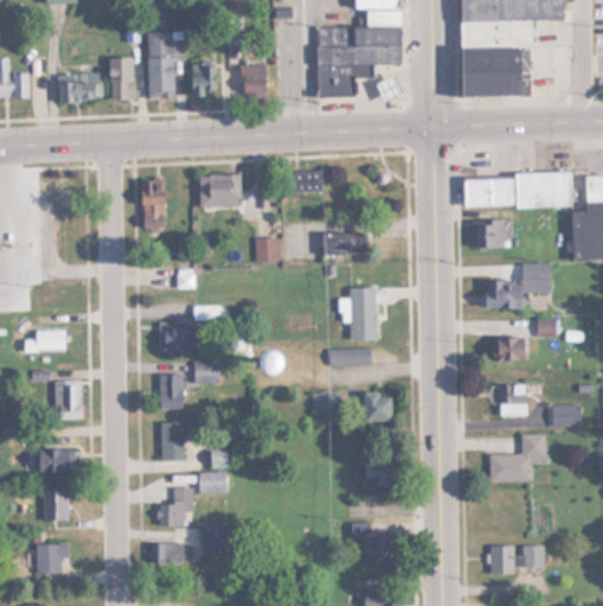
[(563,0),(460,0),(460,96),(531,97),(532,20),(563,20),(563,0)]
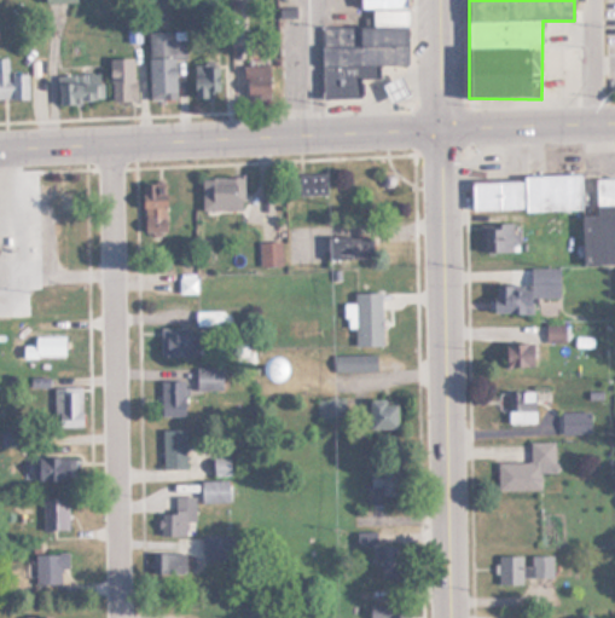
[(375,9),(410,7),(410,24),(375,26),(375,9)]
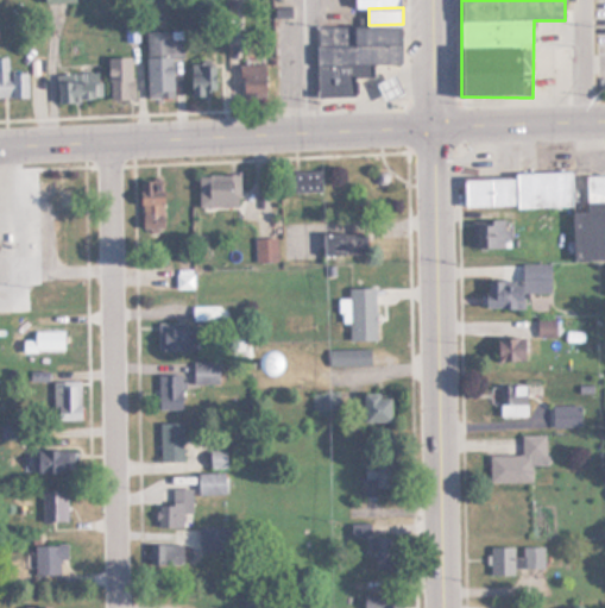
[(375,45),(403,44),(403,24),(369,25),(319,26),(319,46),(375,45)]
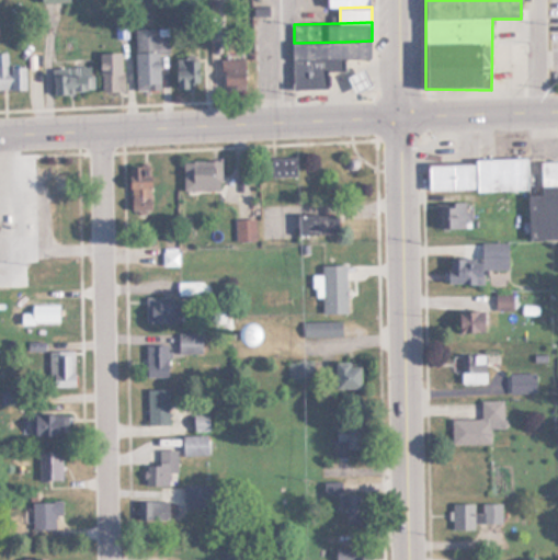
[(161,54),(171,54),(171,30),(136,30),(136,90),(161,90),(161,54)]
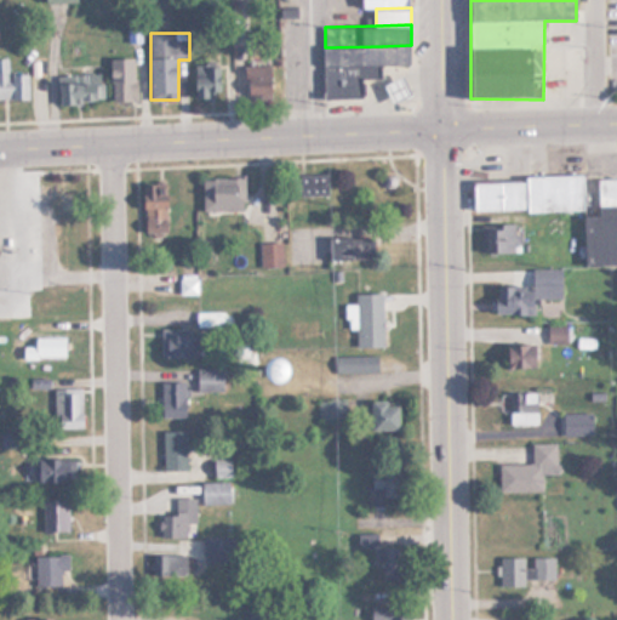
[(382,66),(412,64),(411,45),(325,47),(325,67),(382,66)]
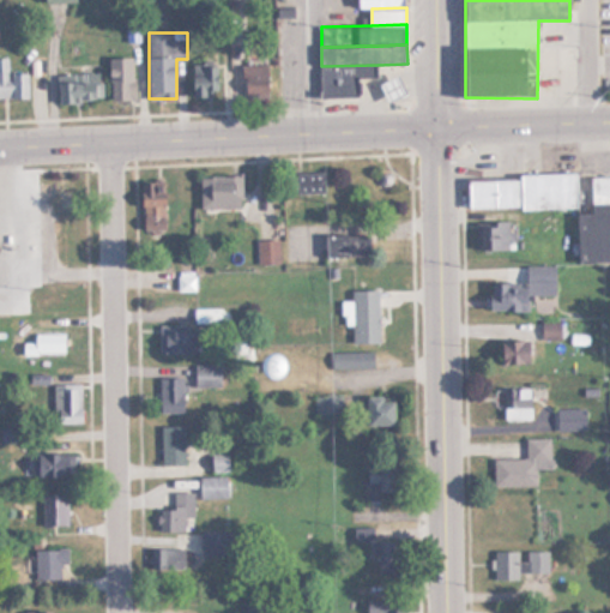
[(0,98),(30,98),(30,74),(10,74),(10,59),(0,59),(0,98)]
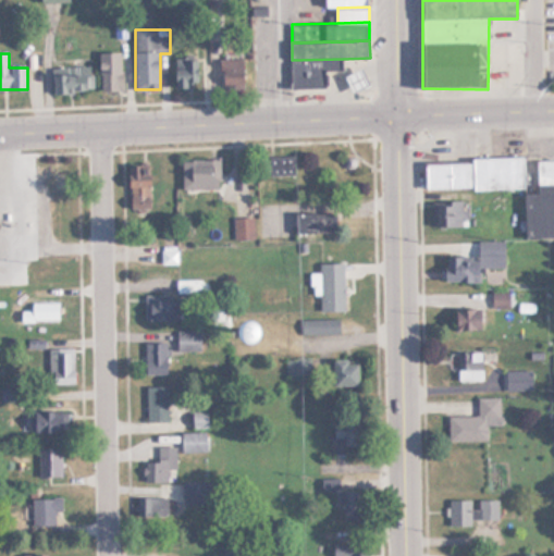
[(100,91),(123,91),(123,53),(100,53),(100,91)]
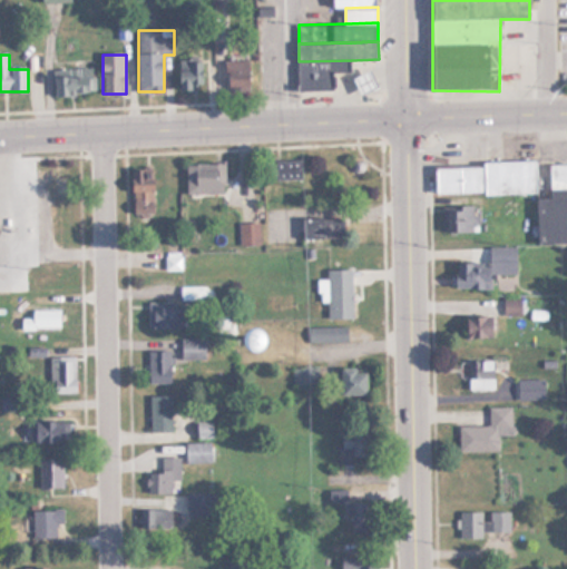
[(351,72),(351,60),(299,61),(300,91),(334,90),(334,87),(338,87),(336,76),(334,76),(333,72),(351,72)]
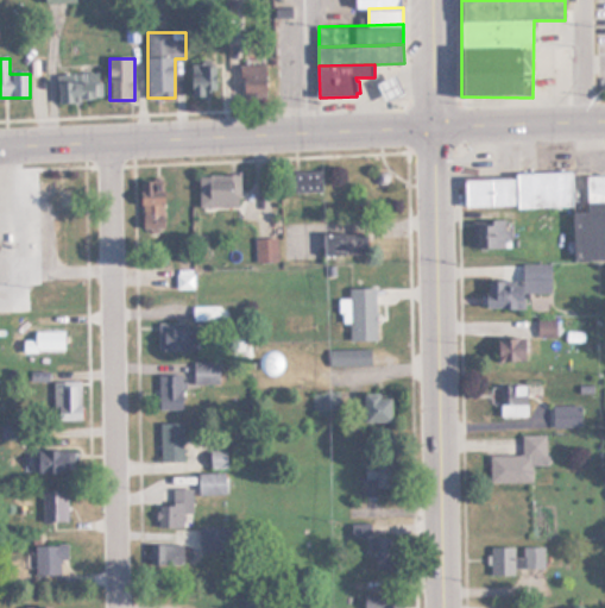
[(193,66),(193,95),(218,95),(218,66),(193,66)]
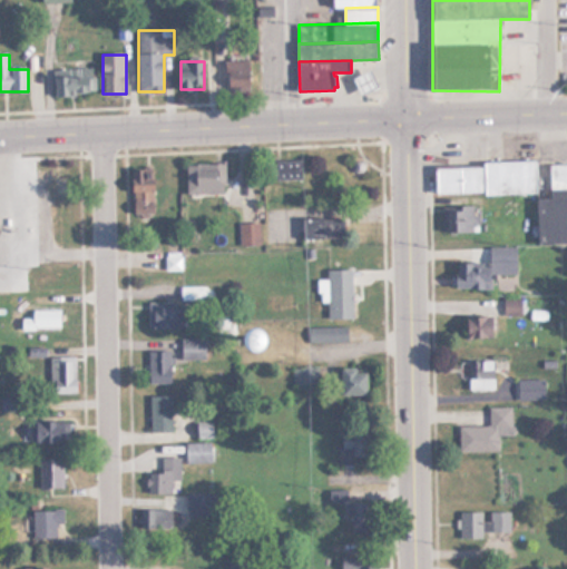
[(231,66),(230,80),(247,80),(247,68),(242,67),(242,66),(231,66)]
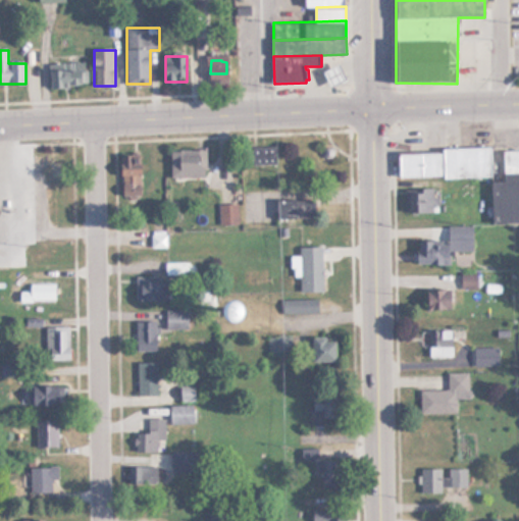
[(51,65),(51,87),(87,87),(87,65),(51,65)]
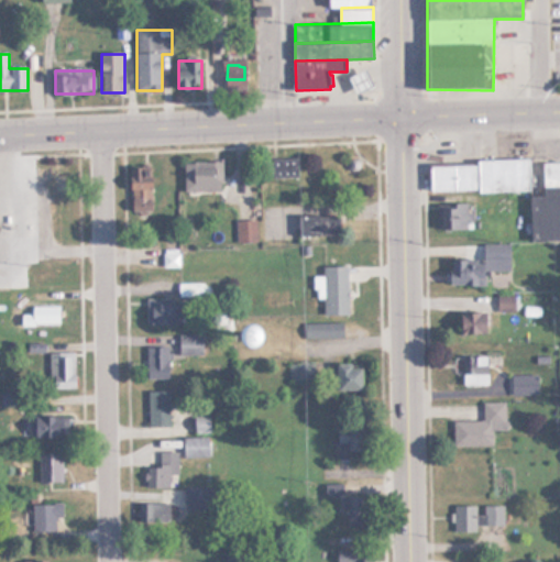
[(299,179),(299,160),(273,160),(273,179),(299,179)]
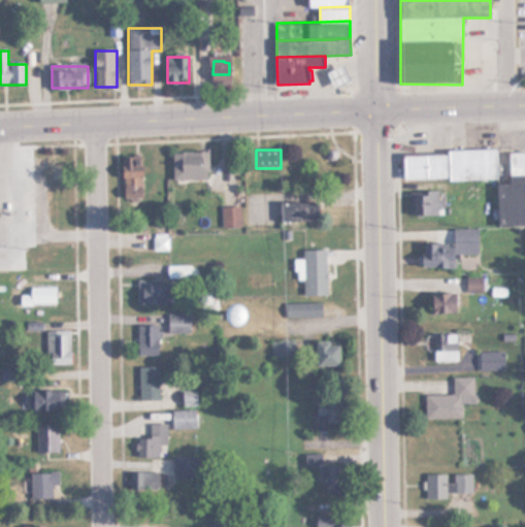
[(448,156),(403,156),(403,180),(497,179),(497,150),(448,151),(448,156)]
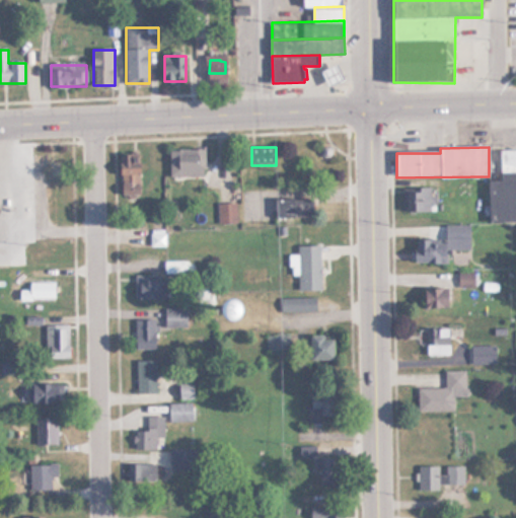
[(206,150),(170,150),(170,177),(206,177),(206,150)]
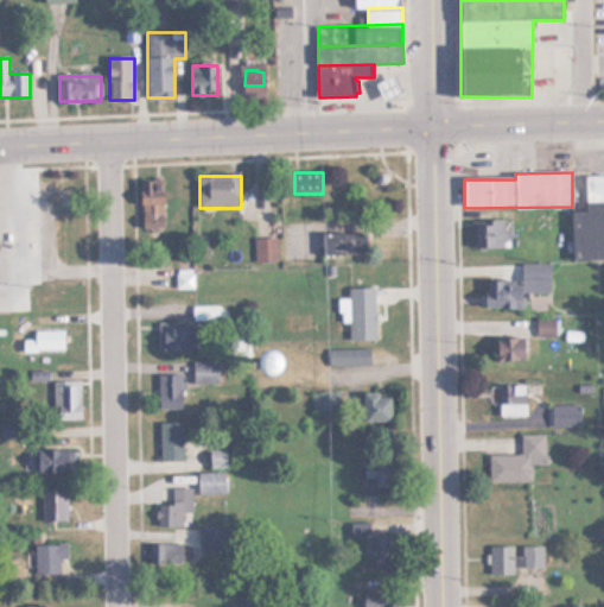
[(603,177),(587,178),(587,213),(573,213),(573,260),(603,259),(603,177)]
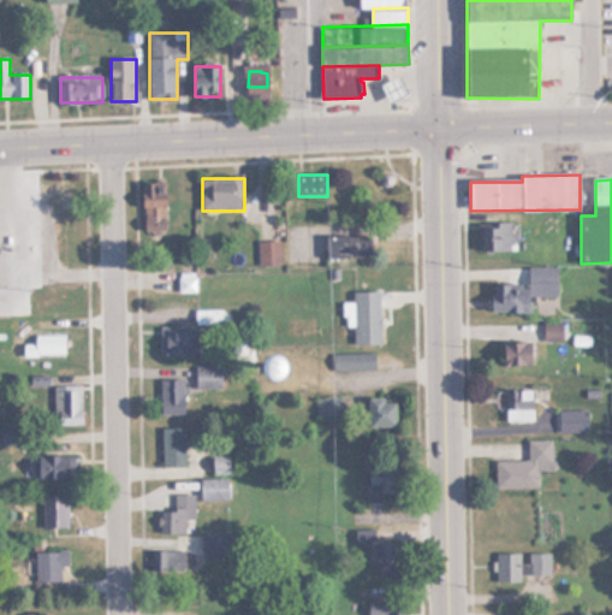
[(143,183),(143,240),(166,238),(166,182),(143,183)]
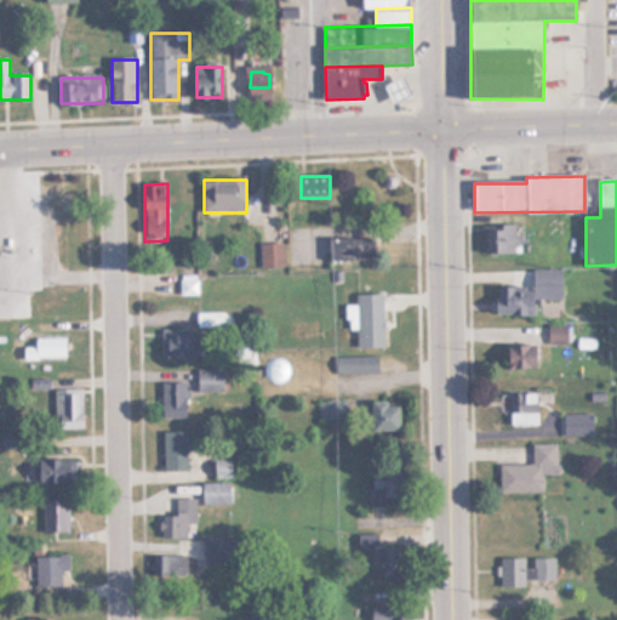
[(43,189),(43,215),(75,215),(75,189),(43,189)]
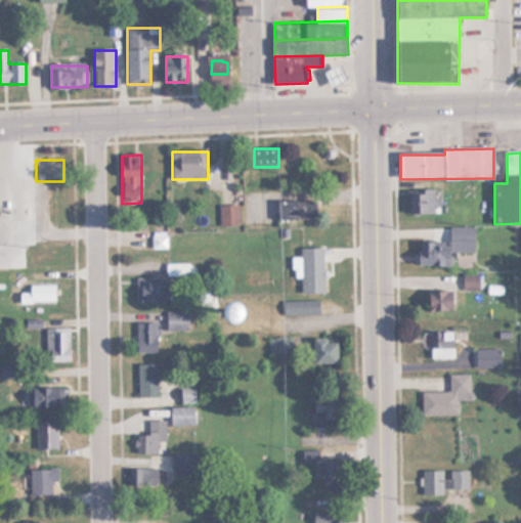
[(409,213),(441,213),(441,189),(409,189),(409,213)]
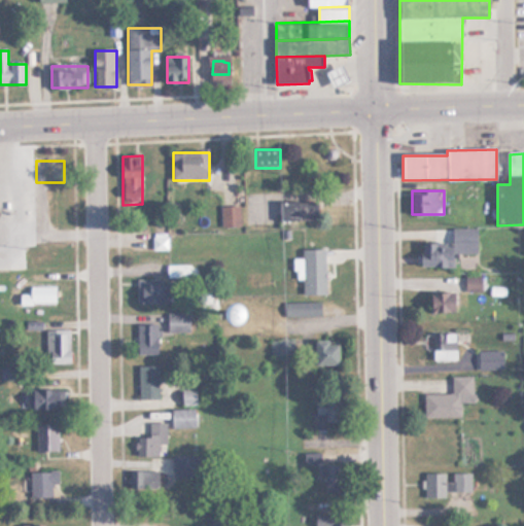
[(281,202),(281,220),(319,220),(319,202),(281,202)]
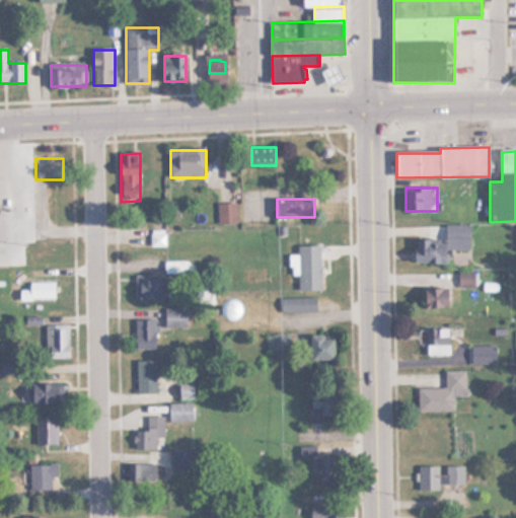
[(220,204),(220,224),(239,224),(239,204),(220,204)]
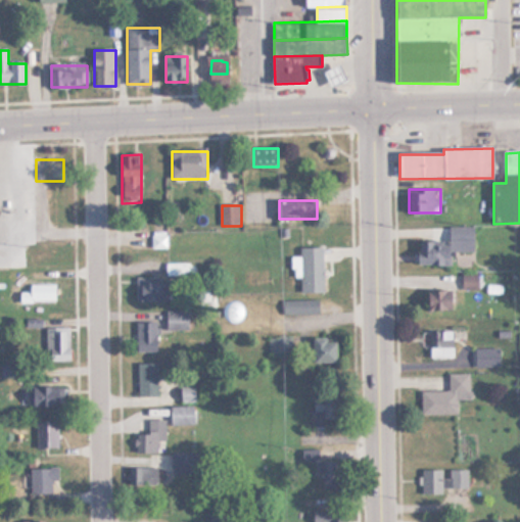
[(418,265),(451,265),(451,251),(474,251),(474,227),(450,227),(450,241),(418,241),(418,265)]
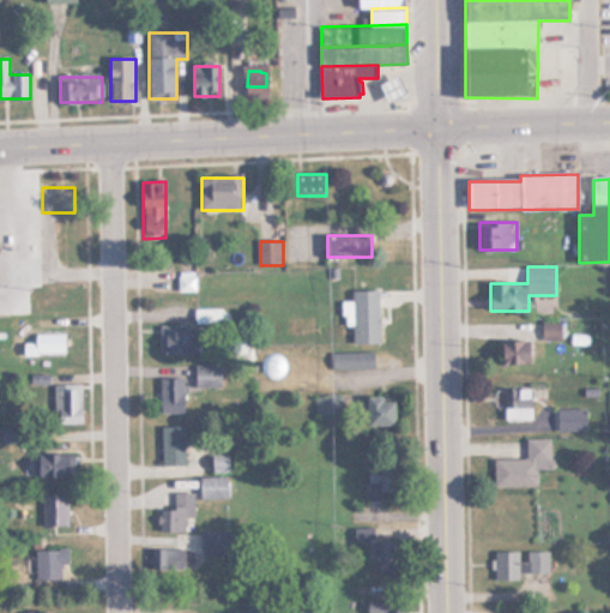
[(182,292),(181,278),(195,278),(197,292),(182,292)]
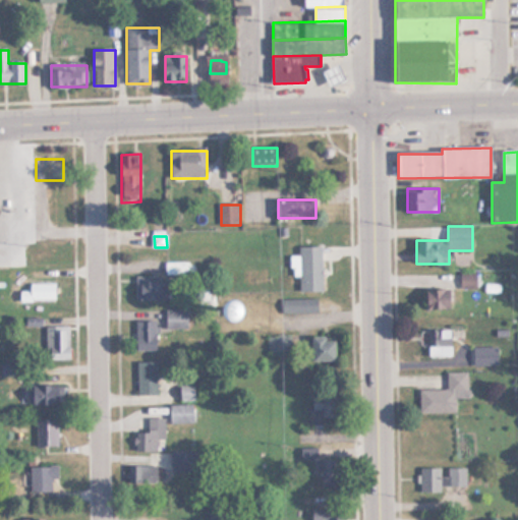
[(324,291),(324,247),(300,247),(300,291),(324,291)]
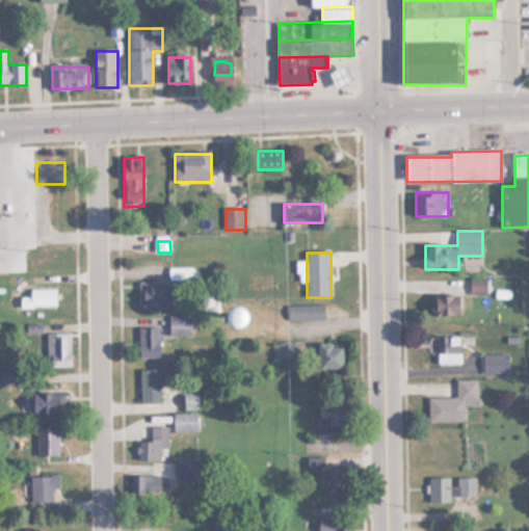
[(141,307),(168,307),(168,283),(141,283),(141,307)]
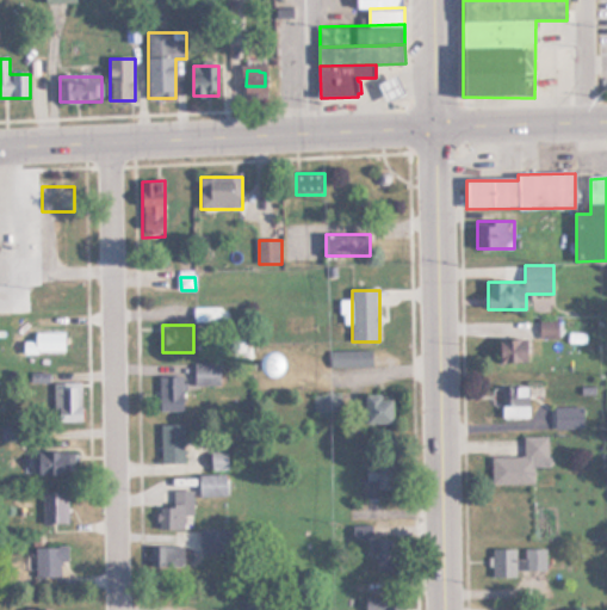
[(64,334),(36,334),(36,352),(64,352),(64,334)]
